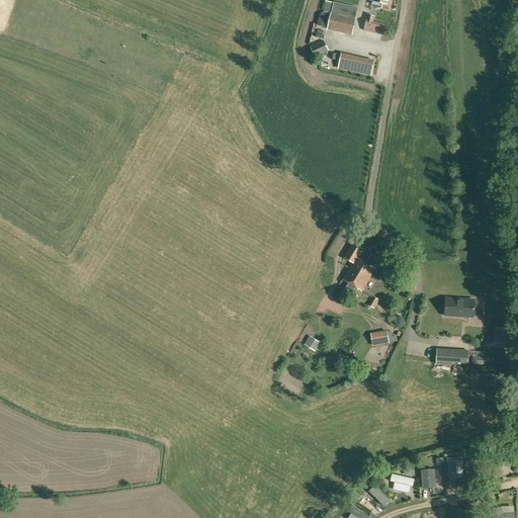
[(371,0),(372,0),(383,3),(381,8),(390,10),(392,2),(392,0),(371,0)]
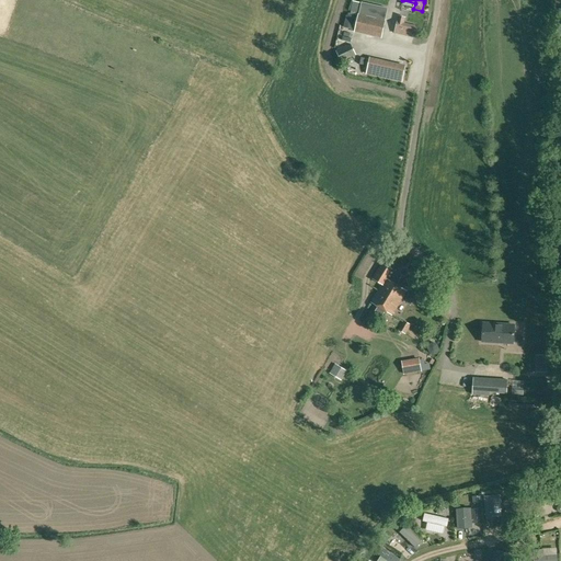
[(385,20),(358,14),(355,31),(381,37),(385,20)]
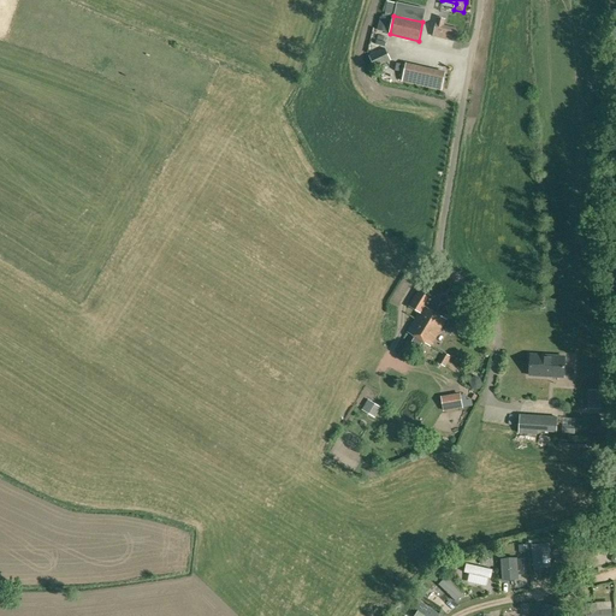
[(400,41),(388,37),(386,46),(398,48),(400,41)]
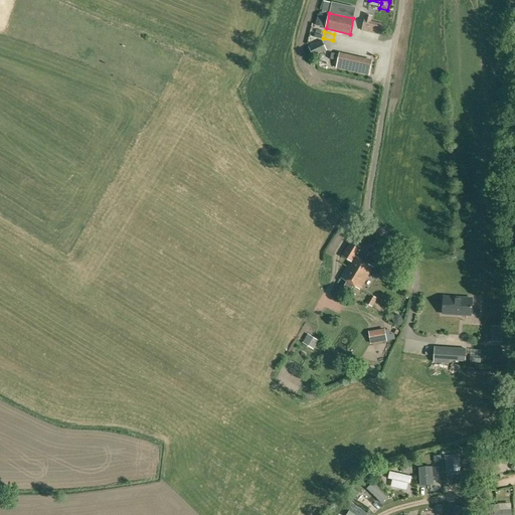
[(307,43),(309,47),(313,56),(327,50),(320,36),(307,43)]
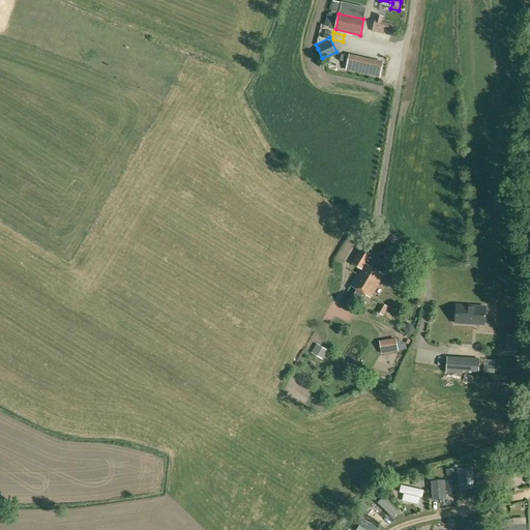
[(370,298),(384,274),(364,263),(371,254),(361,248),(351,265),(360,270),(351,287),(370,298)]
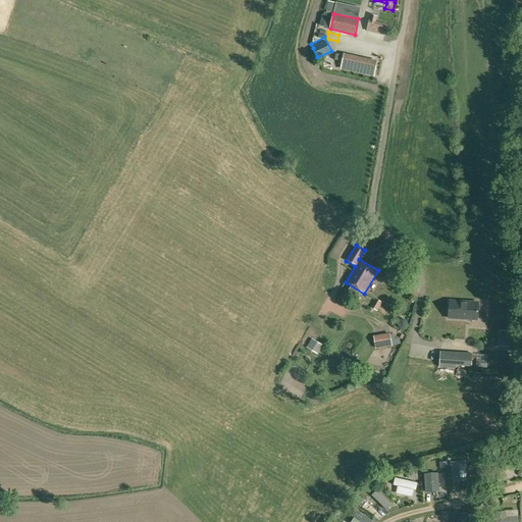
[(403,267),(393,261),(384,272),(395,279),(403,267)]
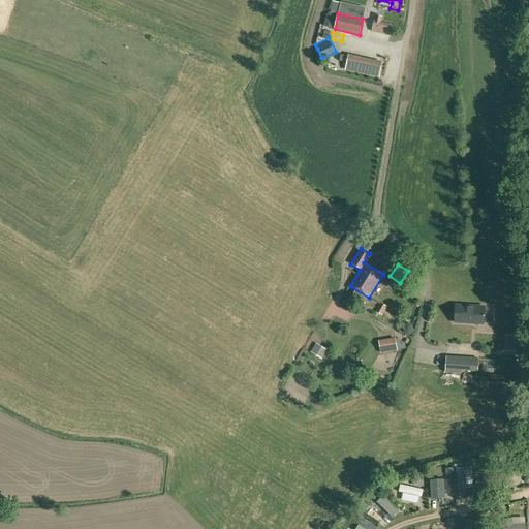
[(387,306),(380,303),(376,311),(382,315),(387,306)]
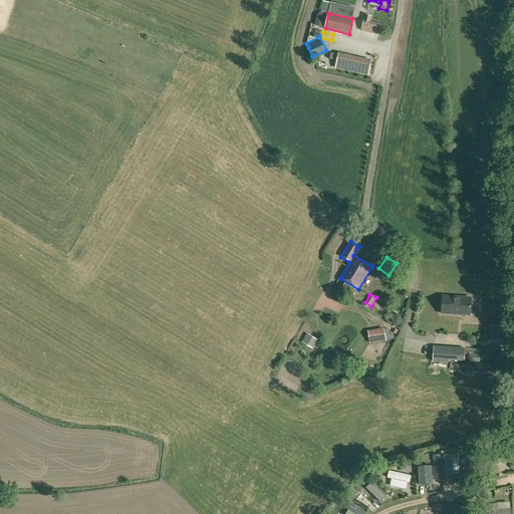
[(470,315),(471,298),(443,296),(442,313),(470,315)]
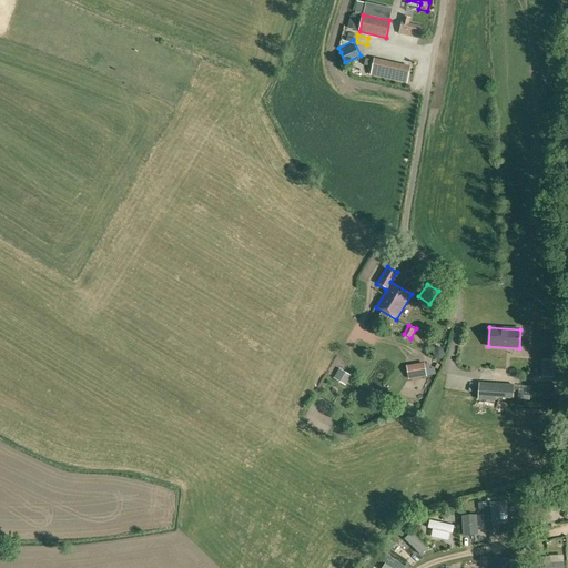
[(425,365),(407,367),(409,378),(427,375),(425,365)]
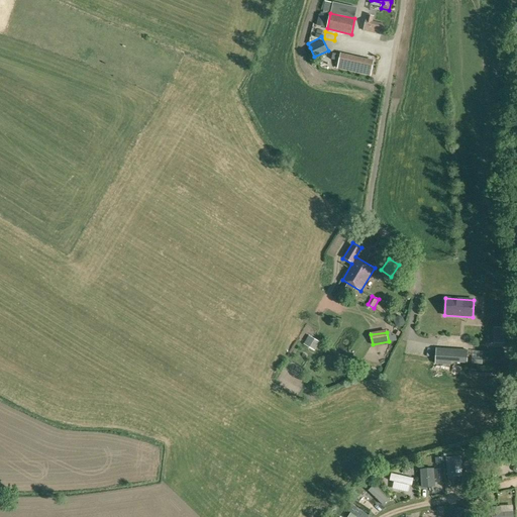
[(319,341),(310,335),(305,344),(314,350),(319,341)]
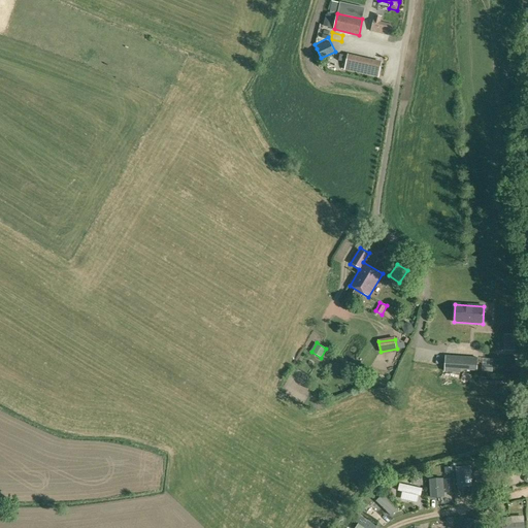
[(477,358),(446,356),(444,371),(460,372),(460,369),(476,370),(477,358)]
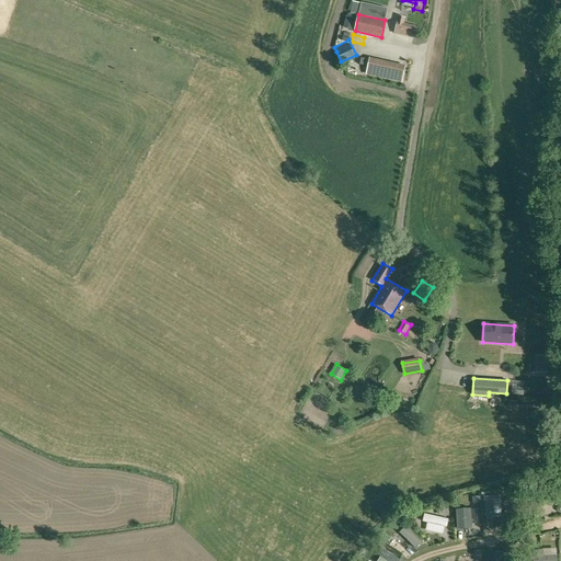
[(551,504),(560,500),(560,494),(560,492),(548,497),(551,504)]
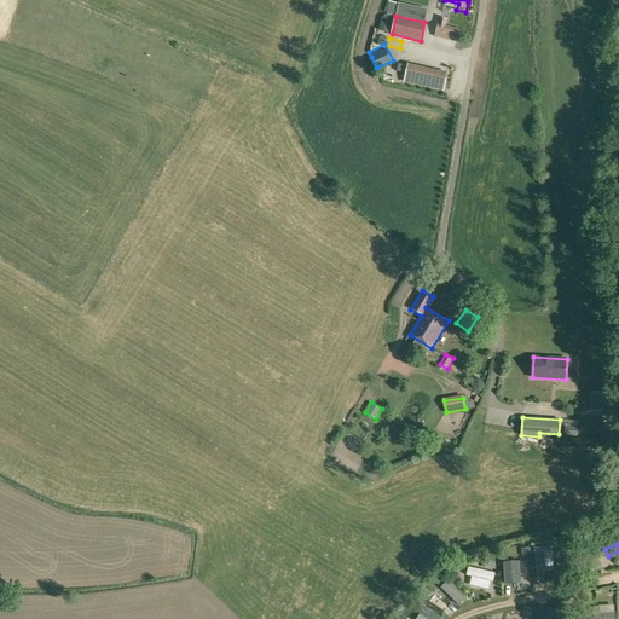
[(534,548),(536,574),(543,573),(542,557),(551,556),(550,547),(534,548)]
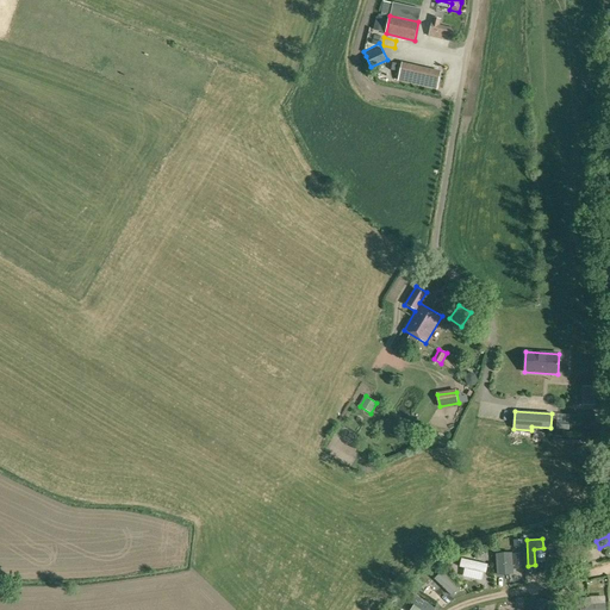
[(511,554),(497,555),(498,574),(511,574),(511,554)]
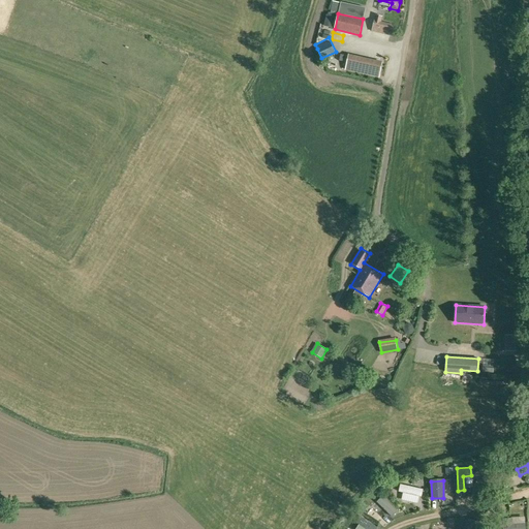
[(417,510),(424,506),(412,485),(405,489),(417,510)]
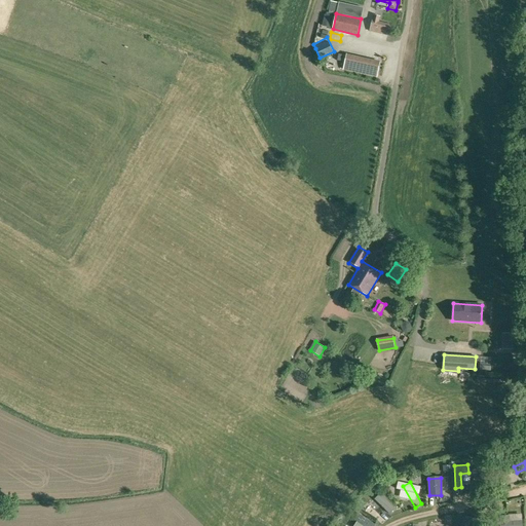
[(378,499),(395,516),(401,510),(384,493),(378,499)]
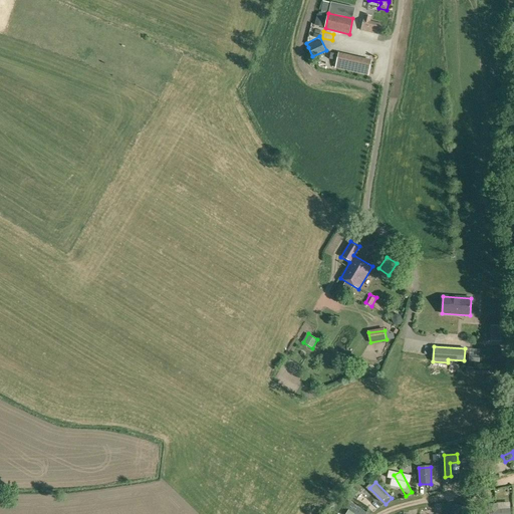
[(344,512),(347,513),(369,513),(371,512),(351,500),(344,512)]
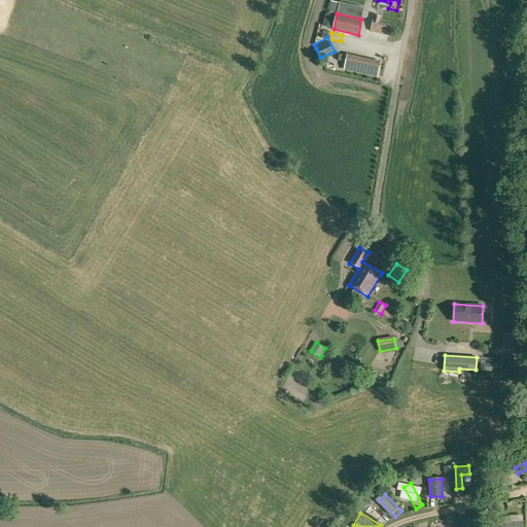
[(500,526),(523,526),(524,522),(510,523),(508,517),(500,517),(500,526)]
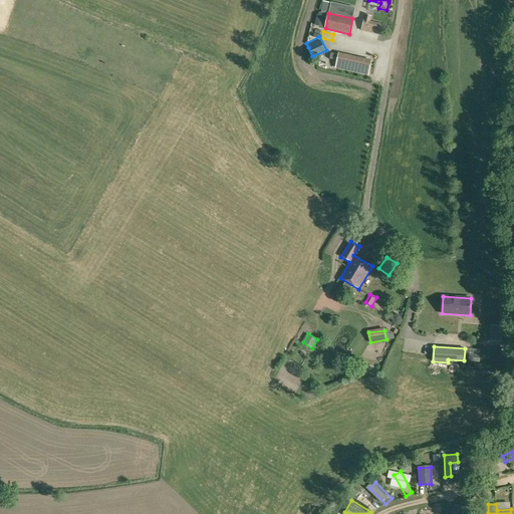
[(466,513),(468,506),(452,505),(451,513),(466,513)]
